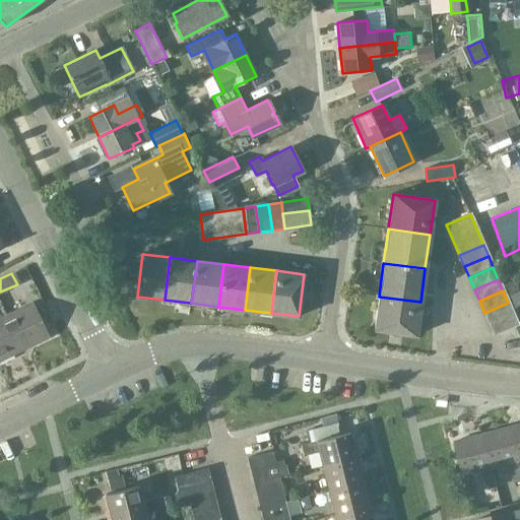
[(415,336),(420,302),(379,297),(374,331),(415,336)]
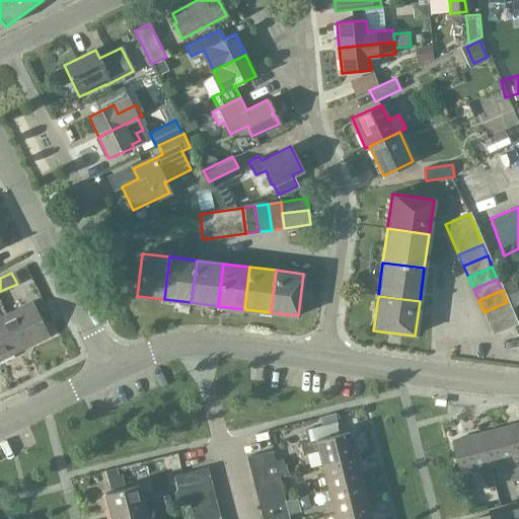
[(5,314),(22,349),(48,337),(30,302),(5,314)]
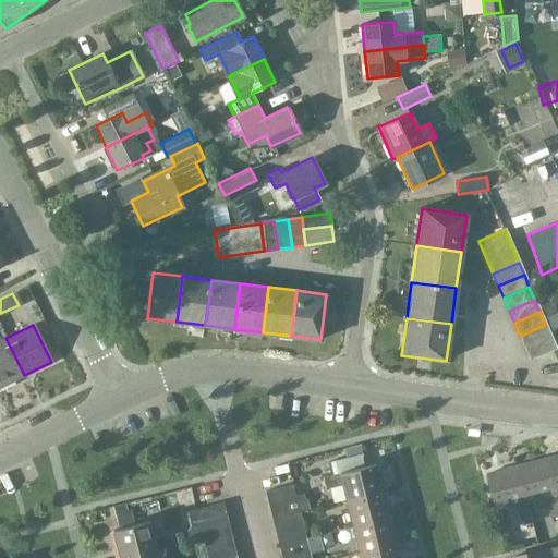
[(525,348),(550,337),(545,325),(520,336),(525,348)]
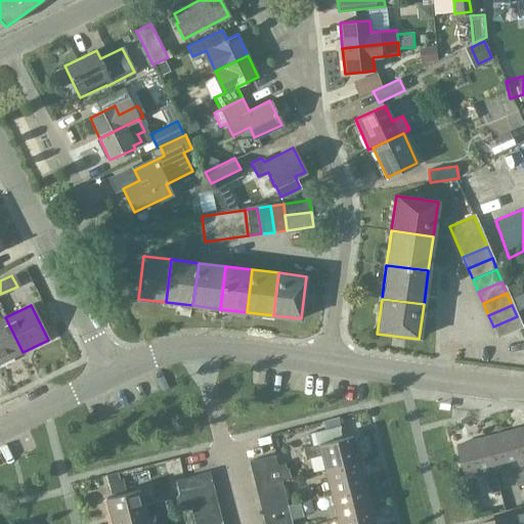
[(517,316),(493,326),(497,339),(522,329),(517,316)]
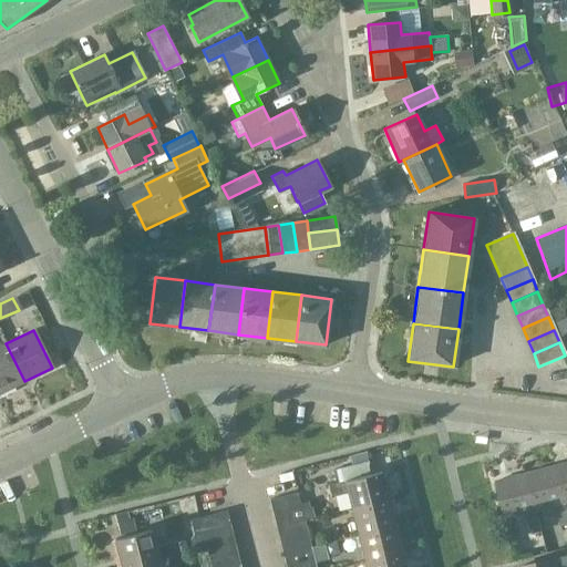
[(0,392),(24,381),(6,343),(0,346),(0,392)]
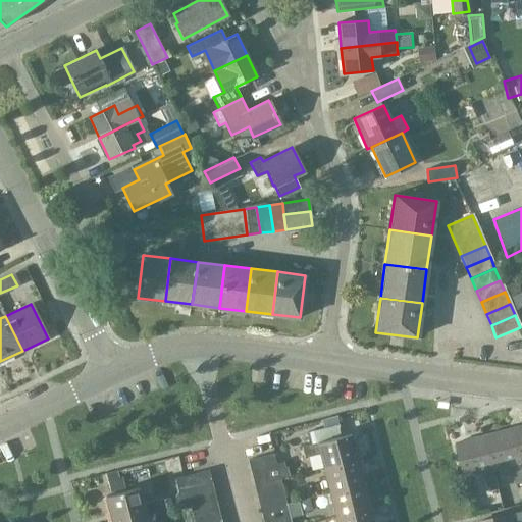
[(313,444),(351,434),(350,430),(341,432),(338,424),(310,431),(313,444)]
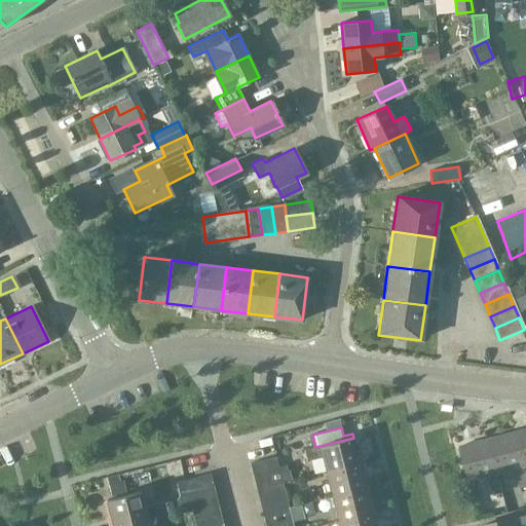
[(525,428),(515,431),(523,466),(525,465),(525,428)]
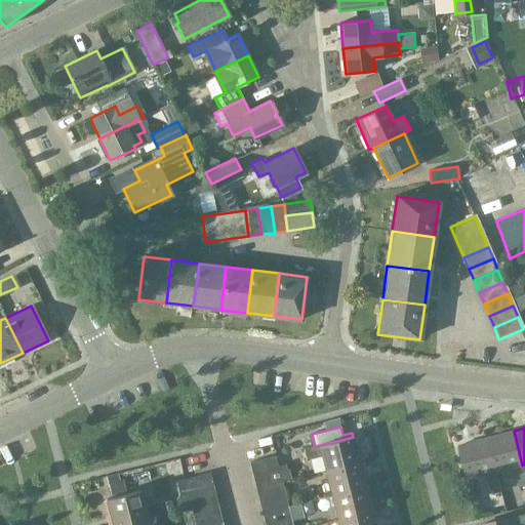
[(524,485),(524,476),(522,466),(514,431),(486,438),(495,473),(514,468),(519,487),(524,485)]
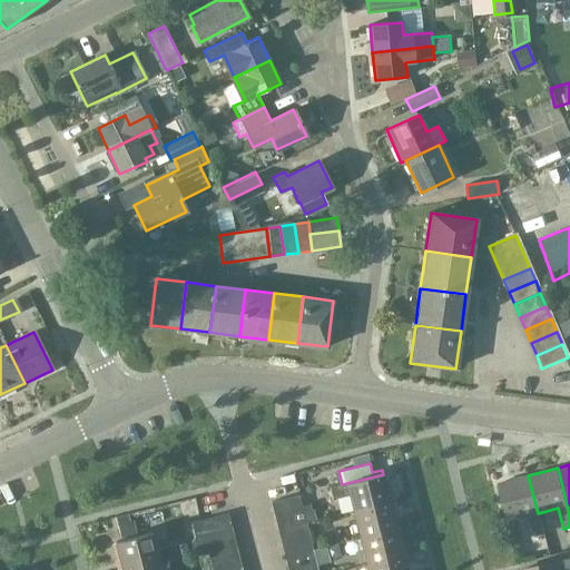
[(353,511),(390,502),(383,474),(342,484),(328,488),(332,500),(349,495),(353,511)]
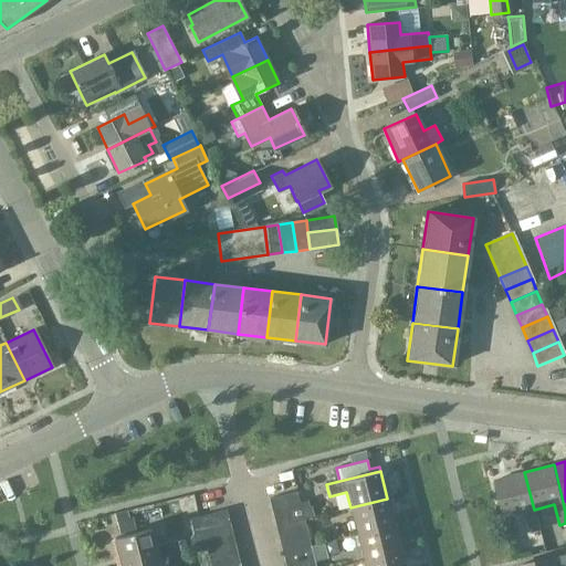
[(540,531),(534,510),(524,472),(494,480),(503,517),(524,512),(530,533),(540,531)]
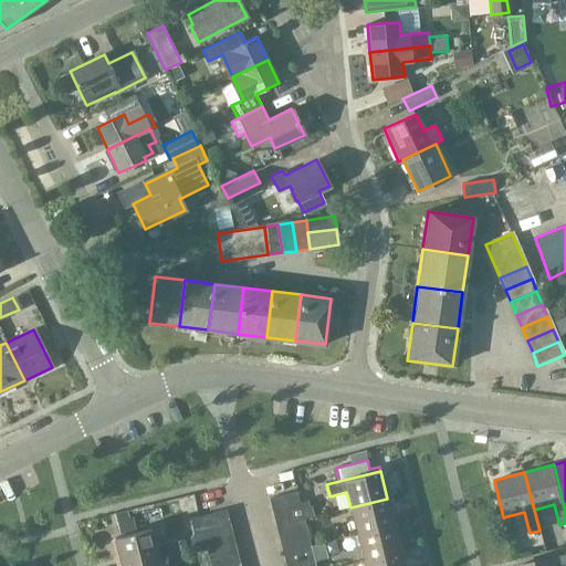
[(290,522),(304,519),(314,516),(311,506),(308,505),(307,501),(300,502),(297,492),(269,500),(272,513),(286,510),(290,522)]
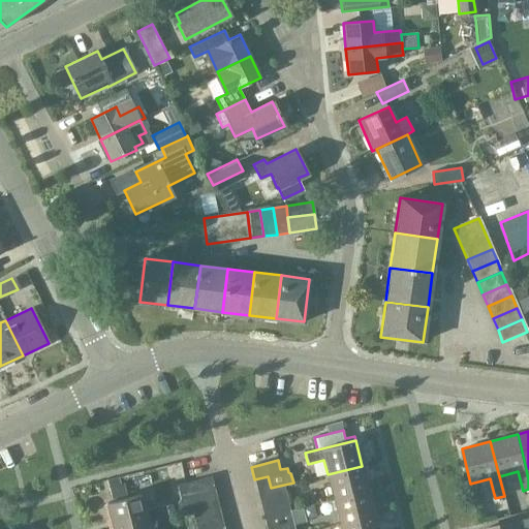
[(334,500),(368,491),(362,466),(328,474),(334,500)]
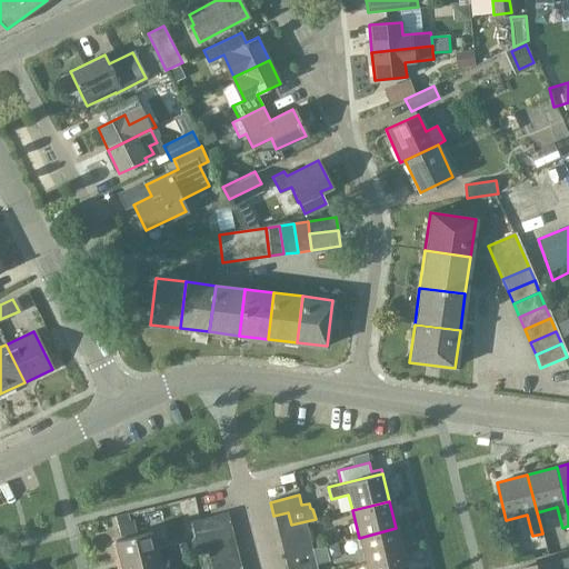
[(216,531),(231,527),(228,512),(190,521),(193,536),(190,541),(192,550),(205,547),(219,543),(216,531)]
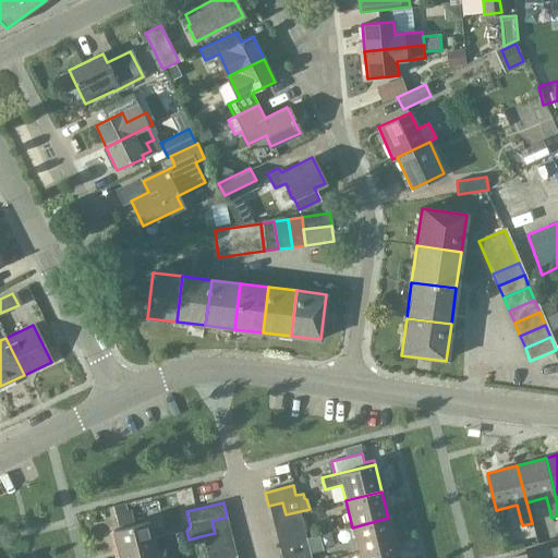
[(300,511),(286,514),(282,502),(268,506),(275,532),(303,524),(300,511)]
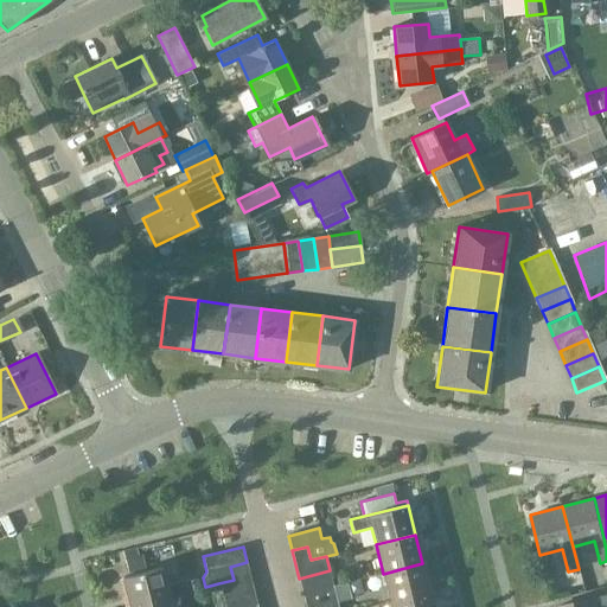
[(222,598),(254,589),(247,562),(230,567),(234,580),(218,583),(222,598)]
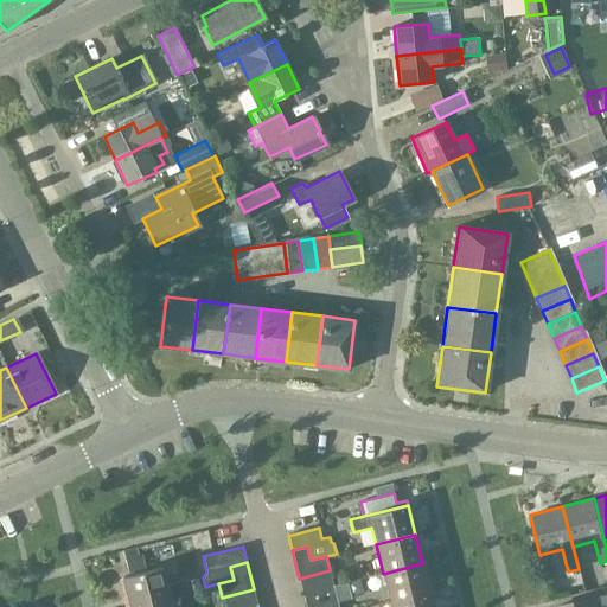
[(390,602),(429,593),(422,563),(383,574),(390,602)]
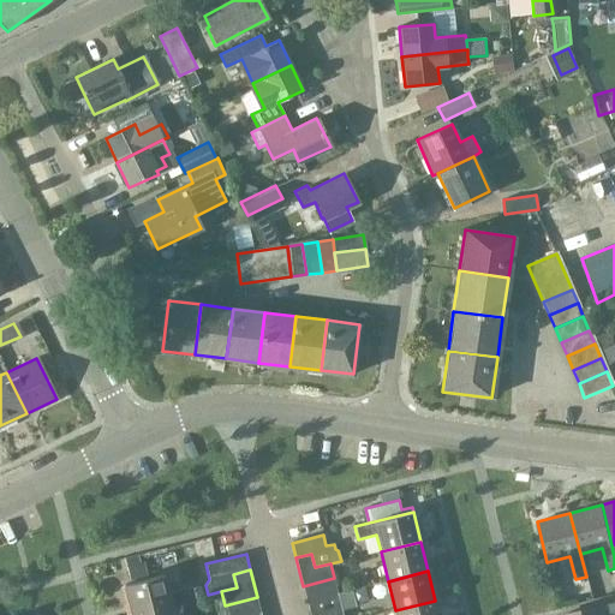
[(171,604),(183,602),(179,590),(167,592),(163,574),(124,584),(131,614),(171,604)]
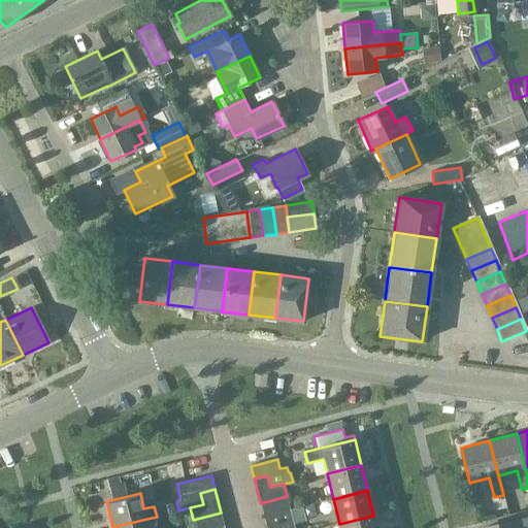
[(263,516),(290,509),(287,496),(260,503),(263,516)]
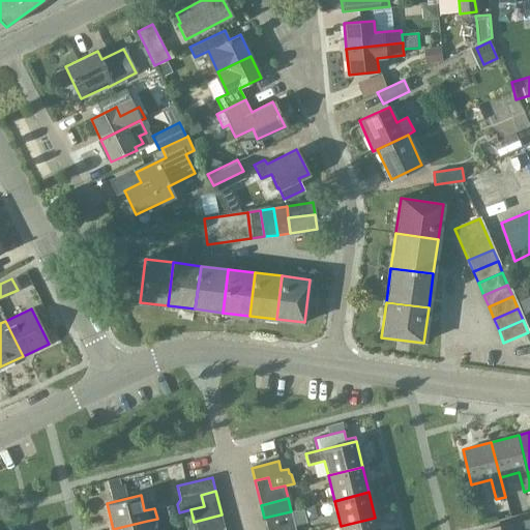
[(267,529),(269,529),(294,524),(291,511),(264,518),(267,529)]
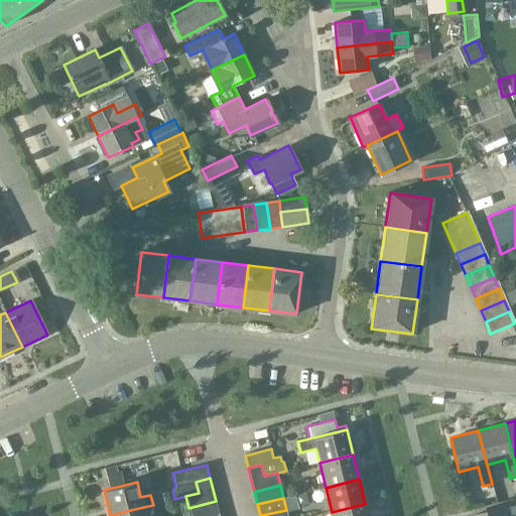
[(190,515),(208,515),(219,514),(216,501),(188,508),(190,515)]
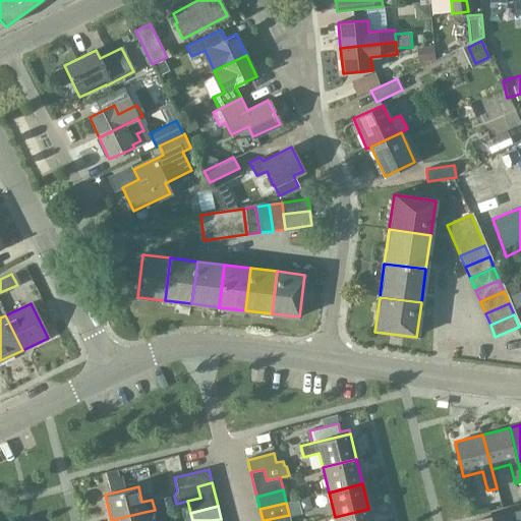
[(371,520),(368,509),(335,517),(324,520),(371,520)]
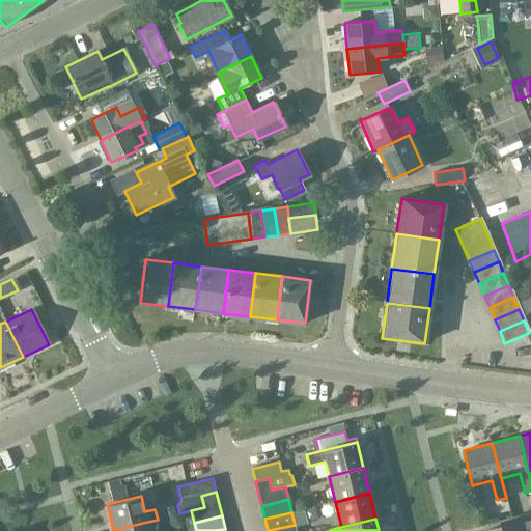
[(528,530),(530,530),(530,521),(520,524),(520,523),(486,530),(528,530)]
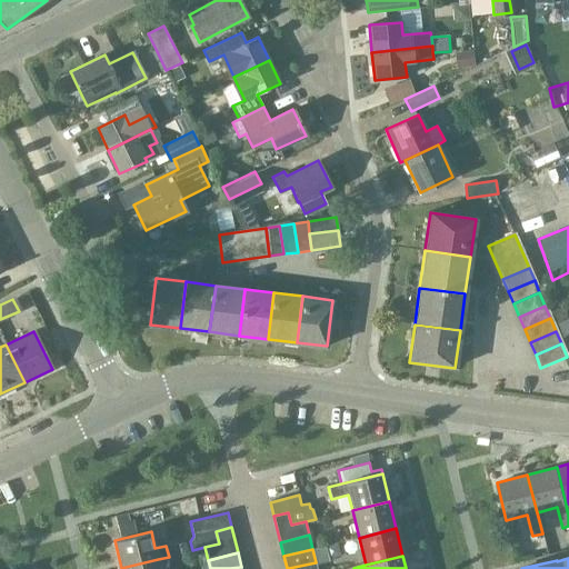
[(160,568),(158,559),(121,568),(160,568)]
